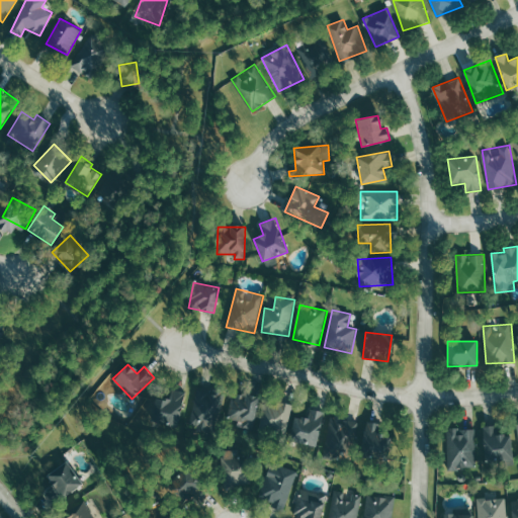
[(157,397),(149,419),(176,428),(187,394),(173,389),(169,401),(157,397)]
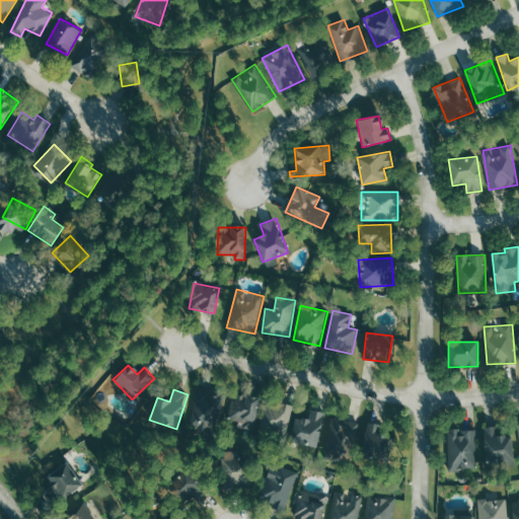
[(191,430),(217,435),(225,394),(199,389),(191,430)]
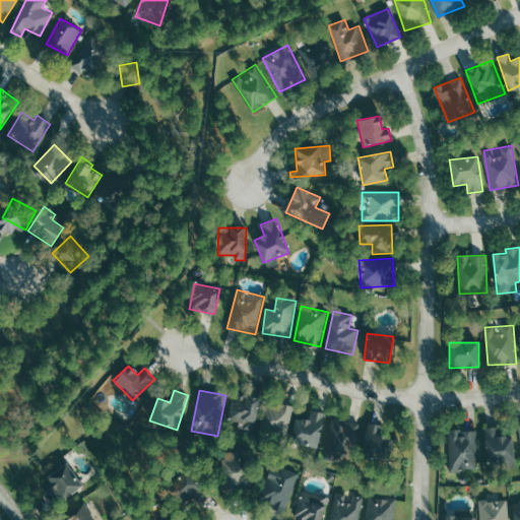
[(244,424),(243,429),(253,431),(261,399),(236,393),(229,419),(244,424)]
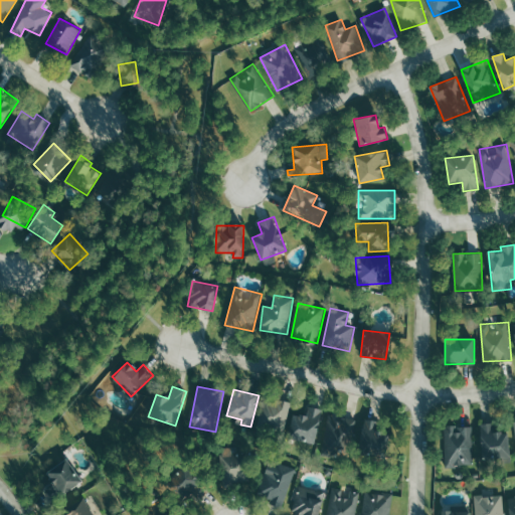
[(288,430),(289,402),(262,401),(261,428),(288,430)]
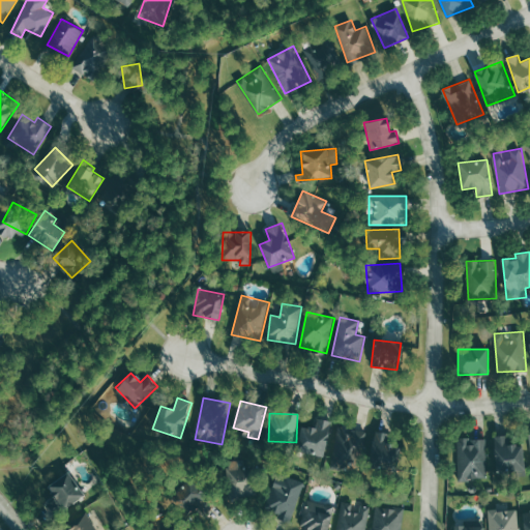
[(324,457),(330,420),(317,418),(316,429),(301,425),(297,451),(324,457)]
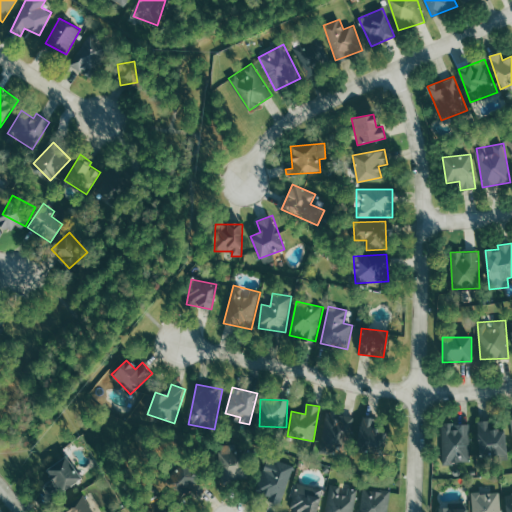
[(328,445),(342,447),(343,436),(351,437),(354,416),(332,413),(328,445)]
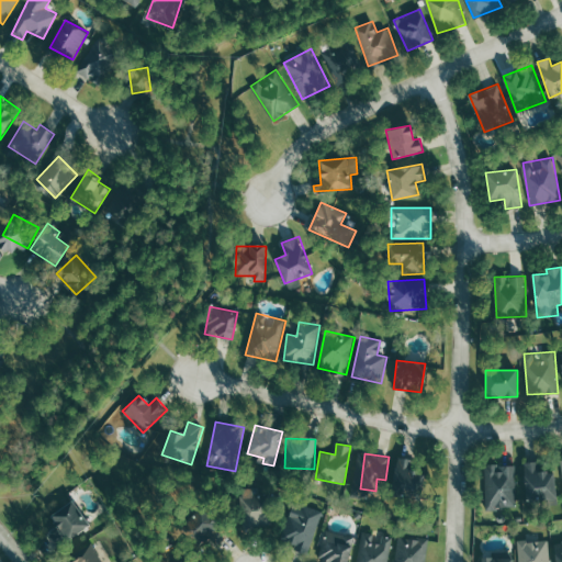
[(397,491),(418,497),(426,474),(408,469),(411,460),(400,457),(391,484),(398,486),(397,491)]
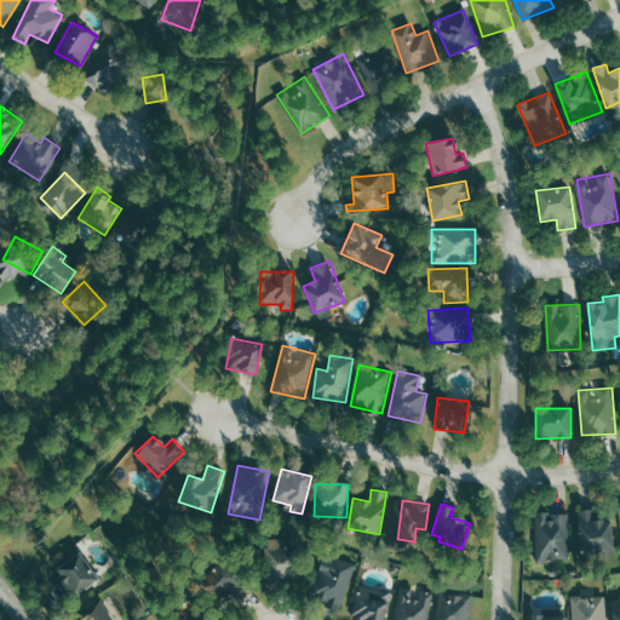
[(579,555),(613,554),(613,521),(595,521),(595,510),(578,510),(579,555)]
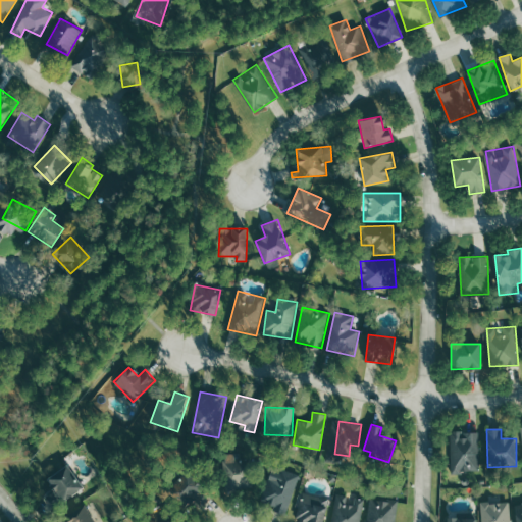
[(452,473),(479,472),(478,431),(451,432),(452,473)]
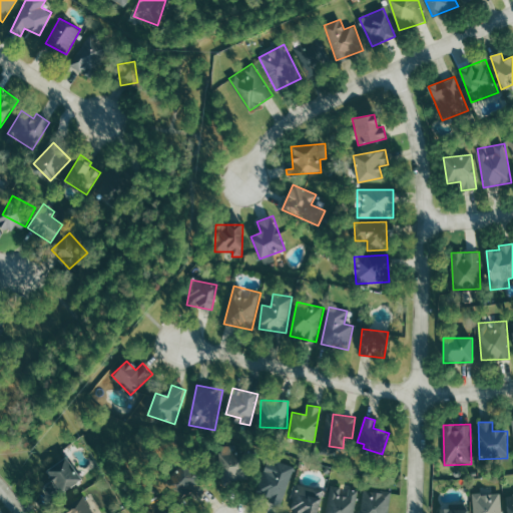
[(220,446),(221,481),(242,480),(241,445),(220,446)]
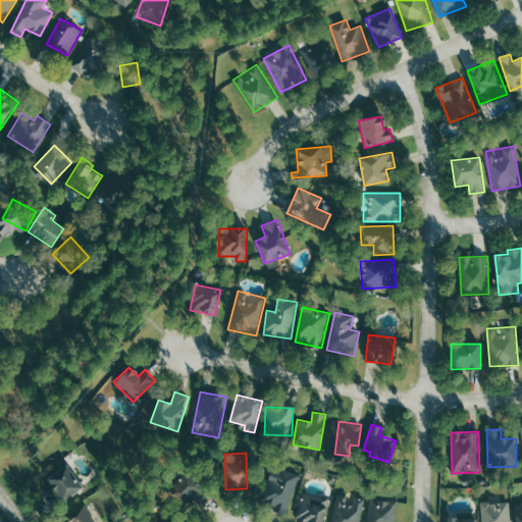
[(57,503),(82,491),(68,463),(44,474),(57,503)]
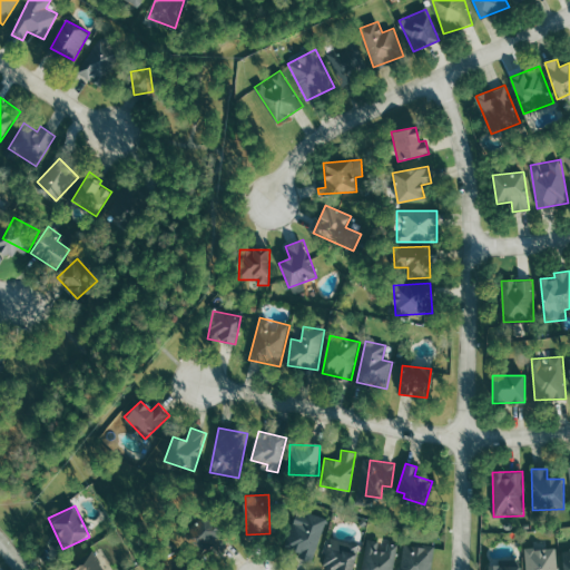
[(314,562),(326,518),(306,512),(303,526),(293,523),(286,548),(300,551),(298,558),(314,562)]
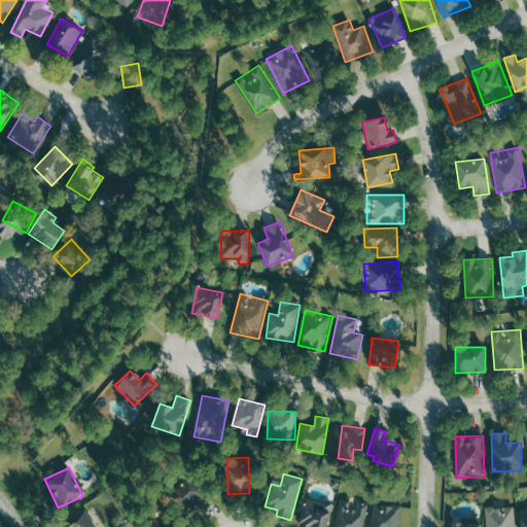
[(188,477),(169,495),(185,513),(197,502),(205,511),(212,503),(188,477)]
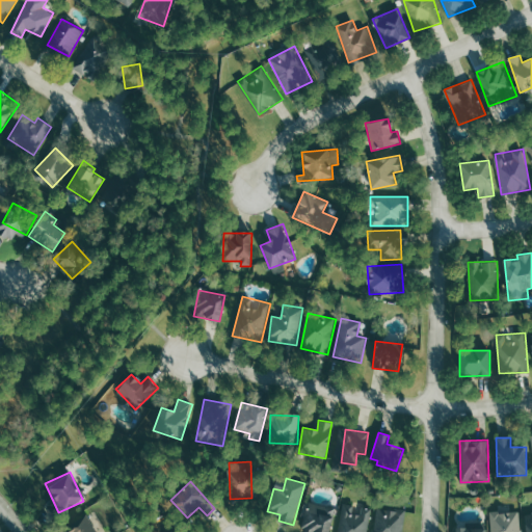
[(329,531),(333,506),(307,503),(302,531),(329,531)]
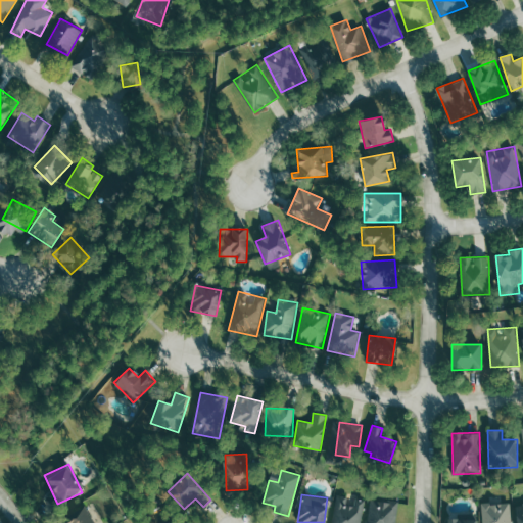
[(361,522),(364,501),(351,498),(351,497),(336,495),(333,522),(361,522)]
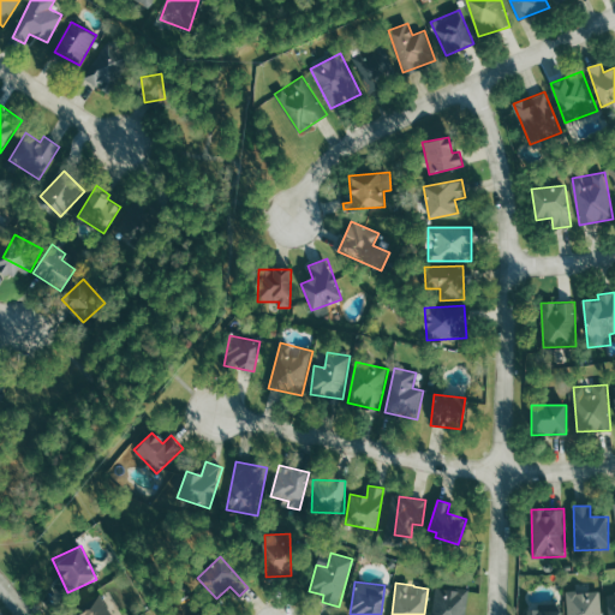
[(465,614),(469,591),(436,587),(431,614),(465,614)]
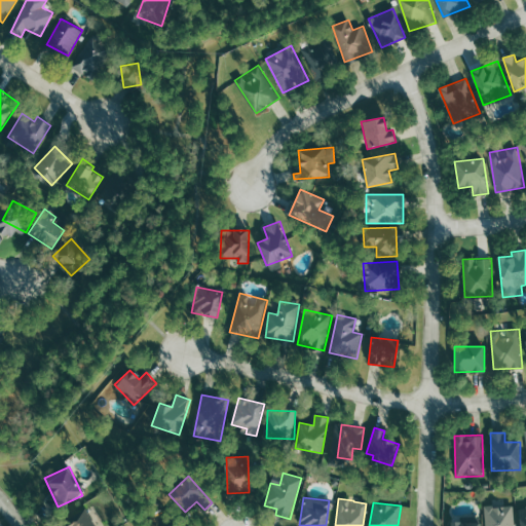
[(515,525),(514,505),(485,506),(485,525),(515,525)]
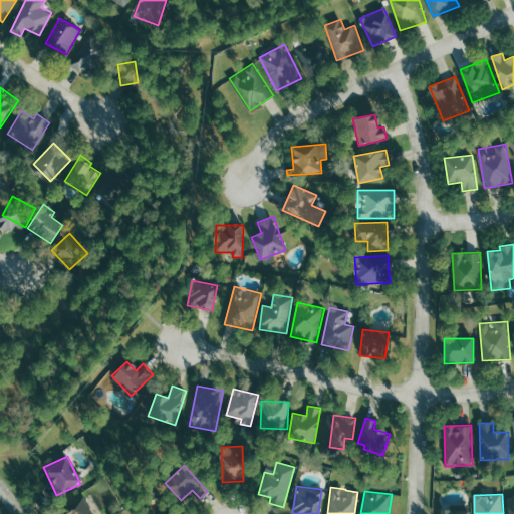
[(68,507),(70,510),(64,513),(93,513),(83,498),(68,507)]
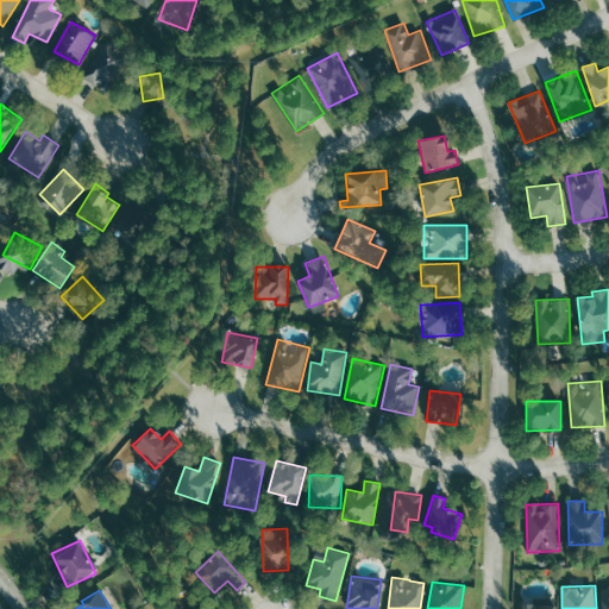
[(554,608),(554,597),(532,598),(532,604),(520,604),(519,608),(554,608)]
